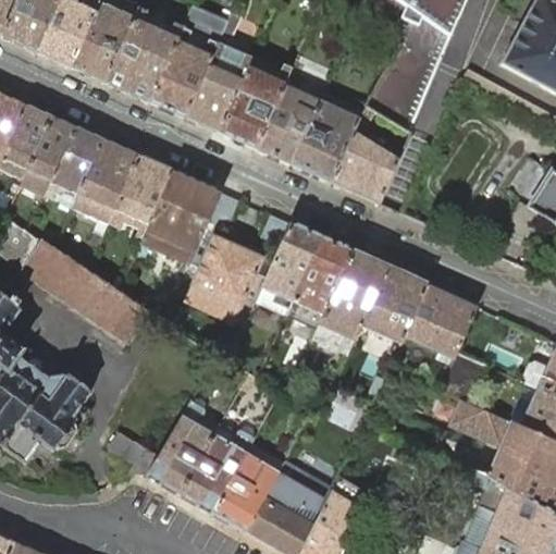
[(0,0),(0,32),(1,33),(16,0),(0,0)]
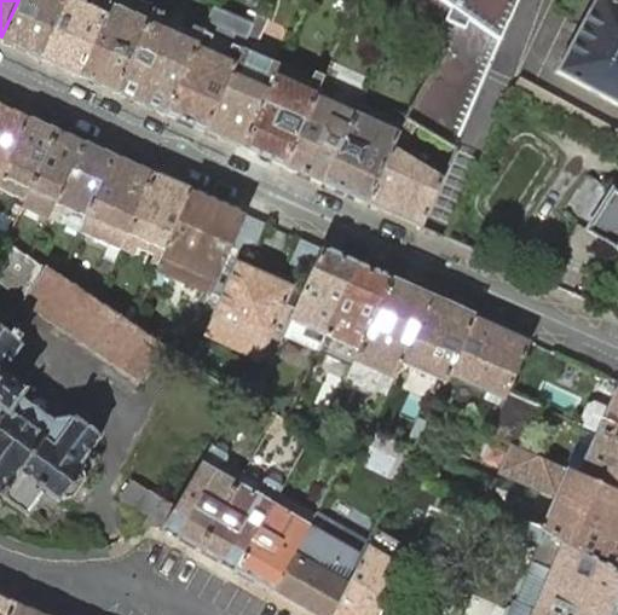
[(18,0),(1,36),(41,54),(64,0),(18,0)]
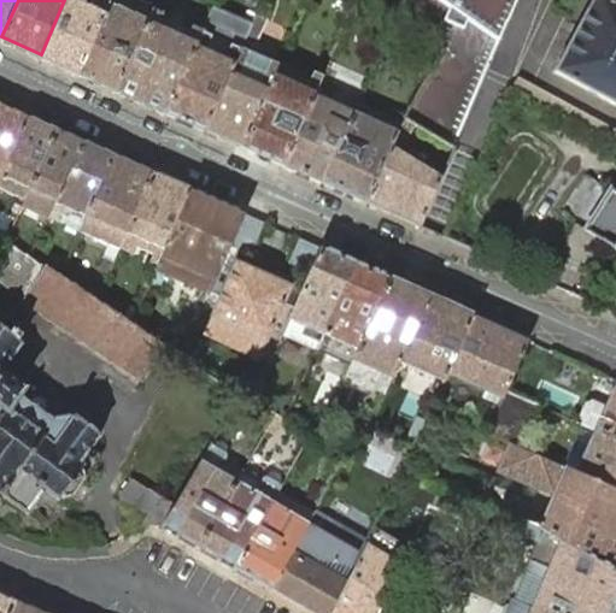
[(80,71),(111,0),(64,0),(41,54),(80,71)]
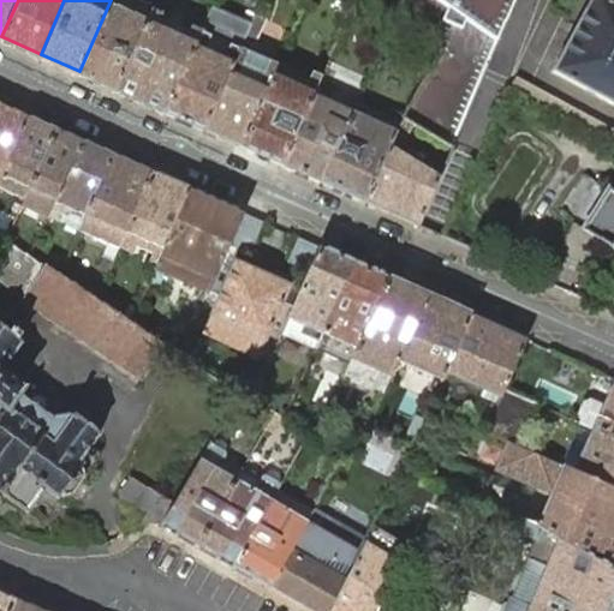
[(154,6),(154,4),(145,0),(111,0),(79,71),(118,88),(154,6)]
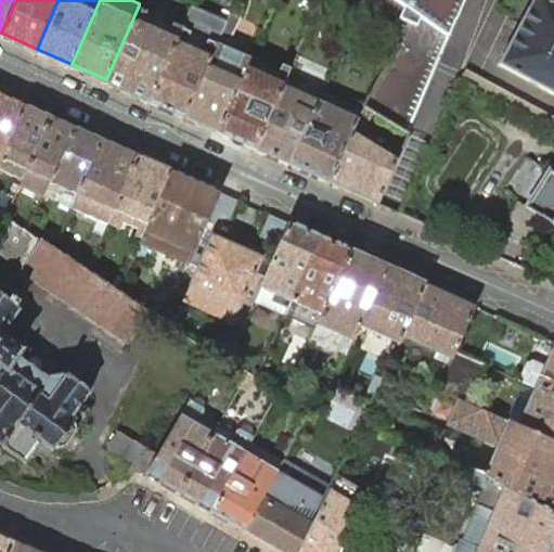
[(398,42),(437,63),(463,0),(361,0),(357,10),(398,42)]
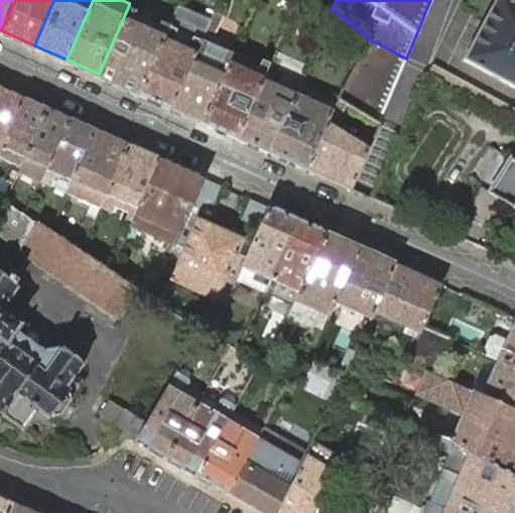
[(495,0),(479,30),(465,57),(514,83),(514,0),(495,0)]
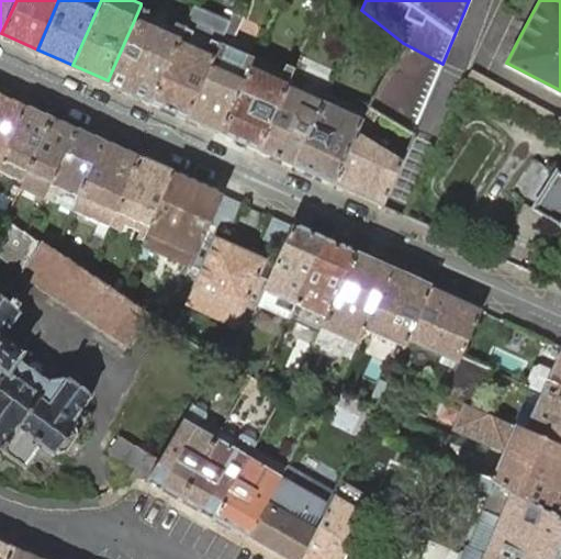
[(153,101),(188,115),(229,20),(195,3),(186,25),(153,101)]
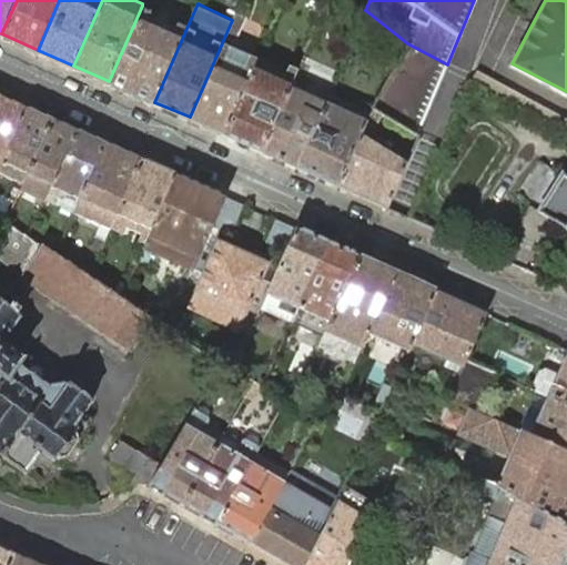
[(109,81),(154,102),(188,26),(171,18),(160,13),(142,6),(109,81)]
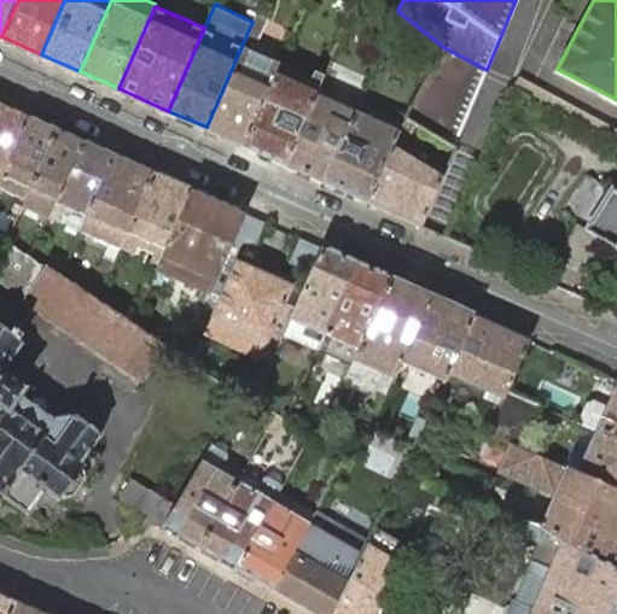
[(277,75),(280,64),(250,51),(266,16),(256,11),(252,22),(207,127),(245,145),(277,75)]
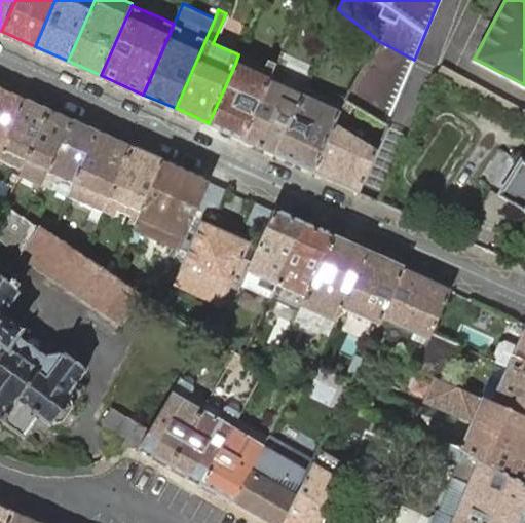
[(387,123),(414,60),(377,40),(345,98),(355,104),(387,123)]
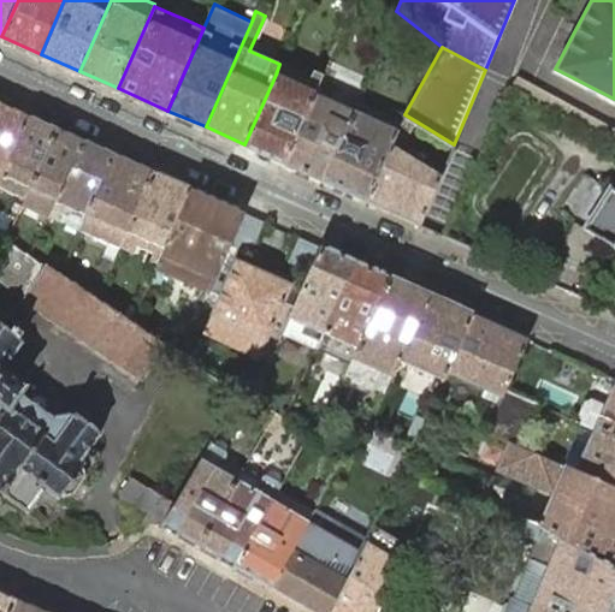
[(314,91),(323,73),(314,70),(306,88),(276,75),(244,144),(283,162),(314,91)]
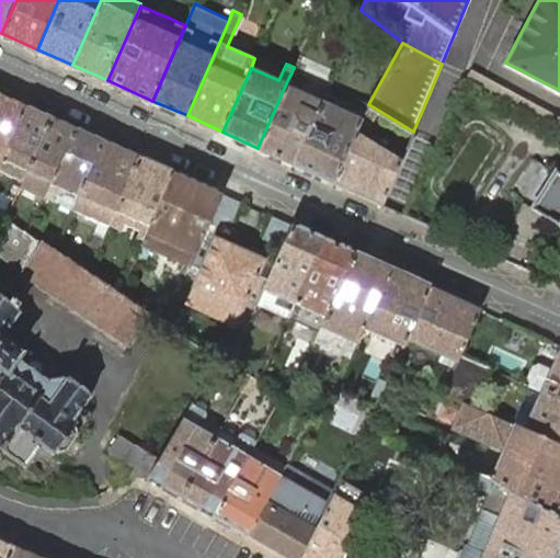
[(559,114),(470,67),(465,76),(559,127),(559,114)]
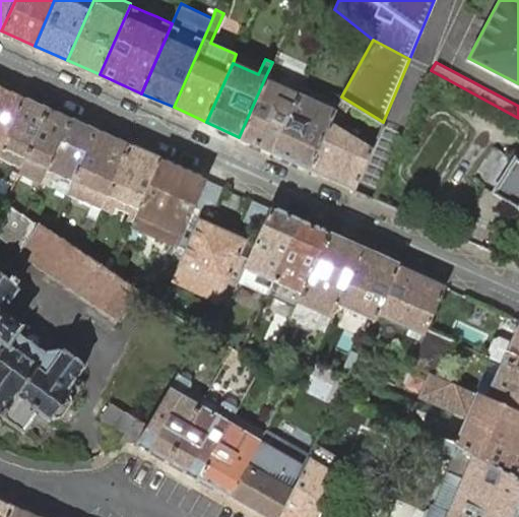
[(273,152),(304,84),(297,81),(294,88),(265,77),(239,137),(273,152)]
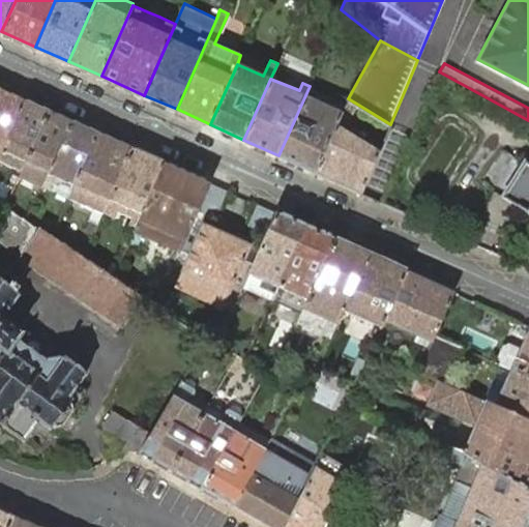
[(0,86),(0,155),(26,97),(0,86)]
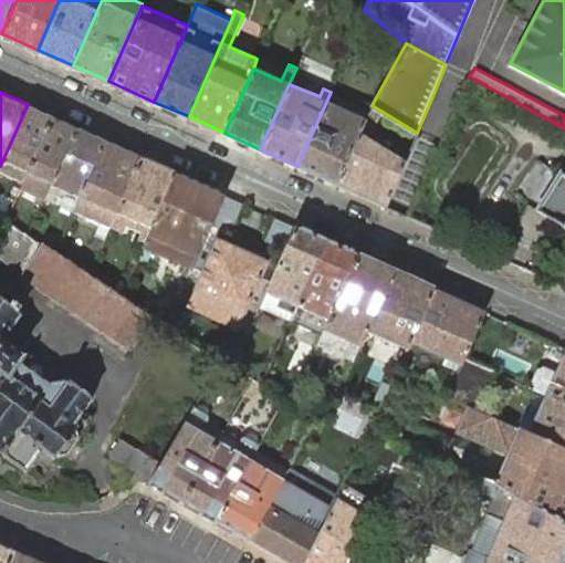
[(338,96),(331,92),(297,166),(336,183),(365,117),(335,104),(338,96)]
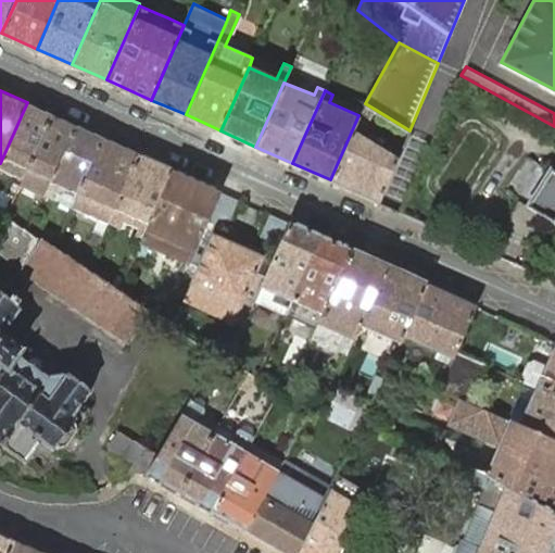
[(0,163),(0,165),(24,176),(52,114),(27,102),(0,163)]
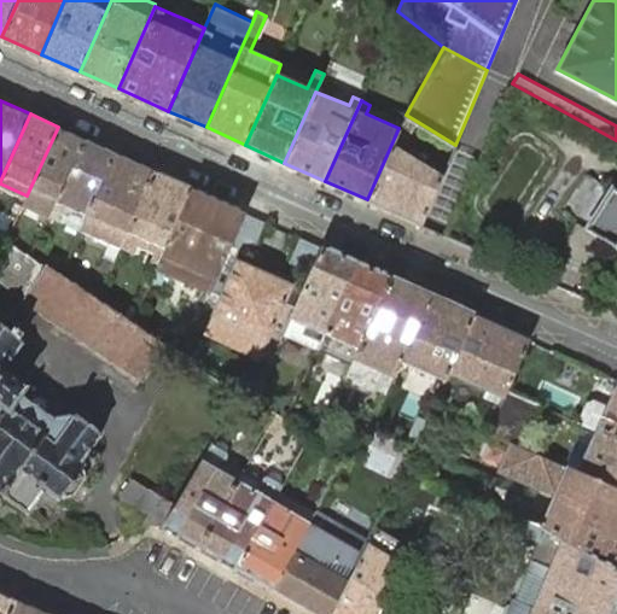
[(418,122),(406,115),(399,128),(367,199),(421,223),(426,210),(443,174),(402,148),(418,122)]
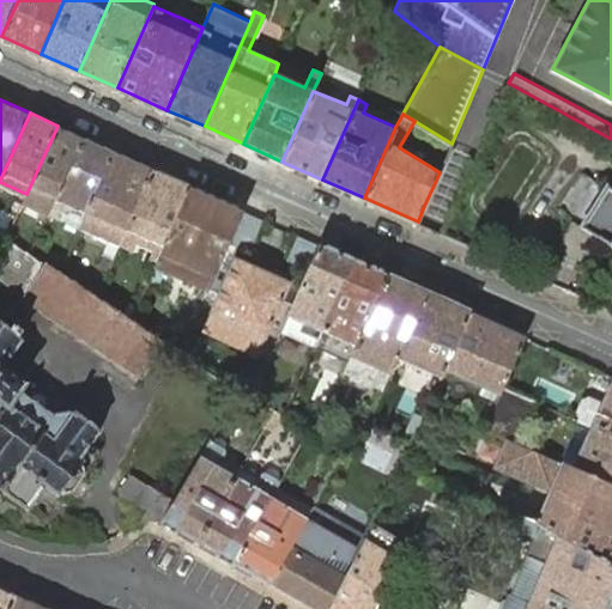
[(26,194),(24,200),(42,208),(38,214),(46,218),(49,211),(84,136),(58,126),(26,194)]
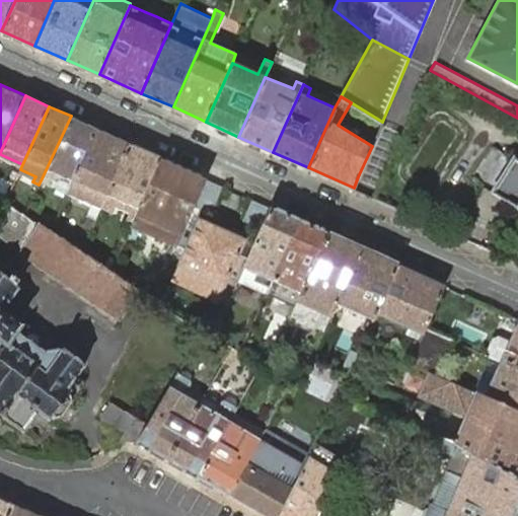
[(75,179),(98,128),(71,116),(42,178),(48,181),(53,169),(75,179)]
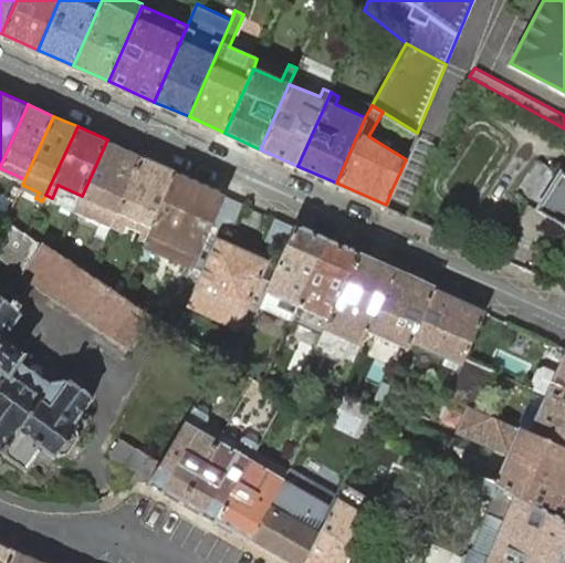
[(412,202),(438,144),(417,133),(406,159),(390,193),(403,198),(412,202)]
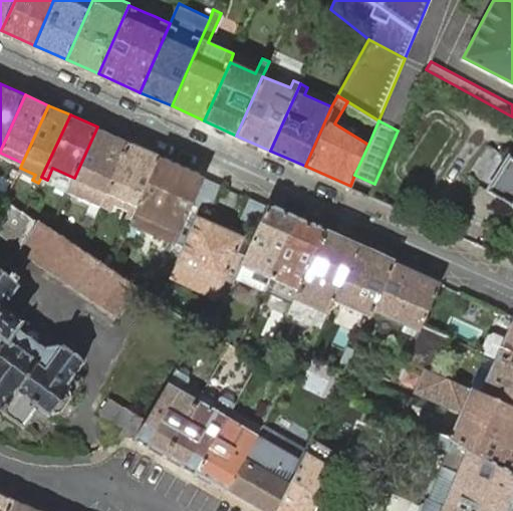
[(74,178),(68,190),(92,200),(88,211),(96,214),(100,204),(127,141),(97,126),(74,178)]
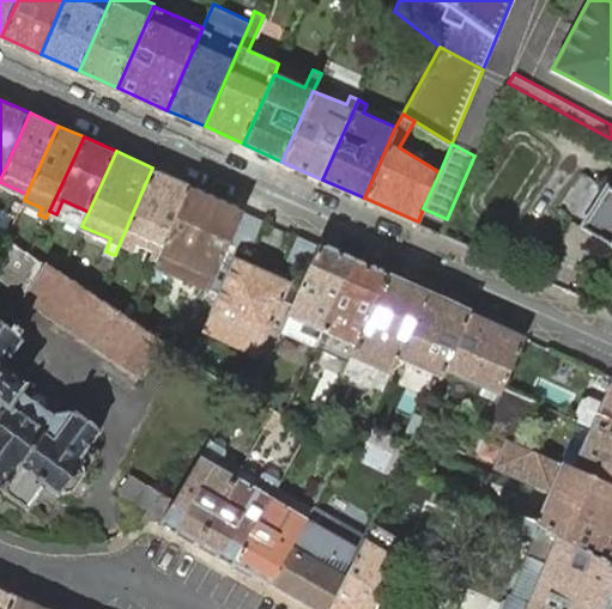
[(193,184),(152,168),(120,243),(134,249),(138,242),(155,249),(151,257),(159,261),(193,184)]
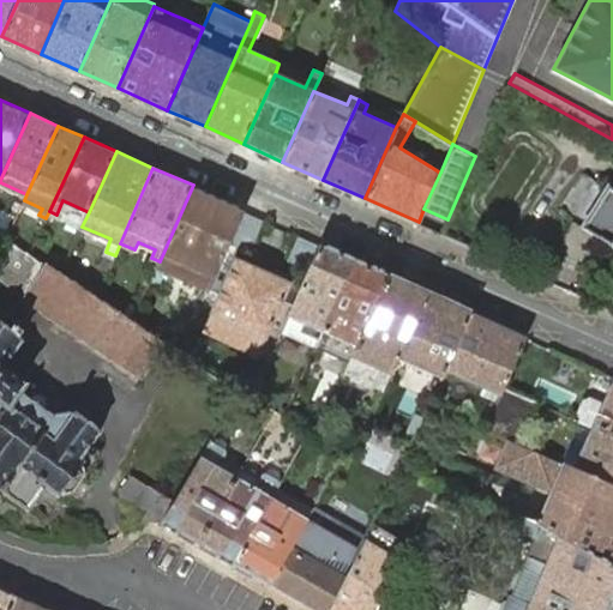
[(160,261),(158,263),(210,287),(221,261),(230,240),(232,240),(245,209),(193,185),(160,261)]
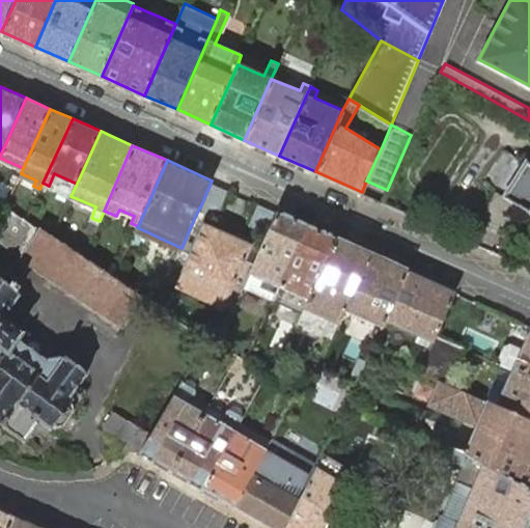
[(529,161),(527,160),(526,161),(505,193),(504,195),(521,205),(529,210),(529,161)]
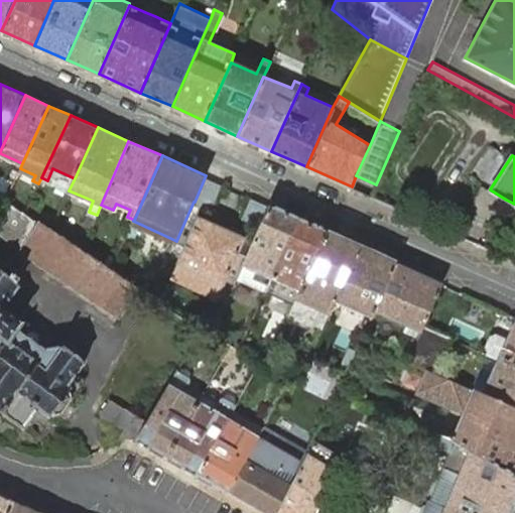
[(47,180),(69,190),(75,178),(52,168),(47,180)]
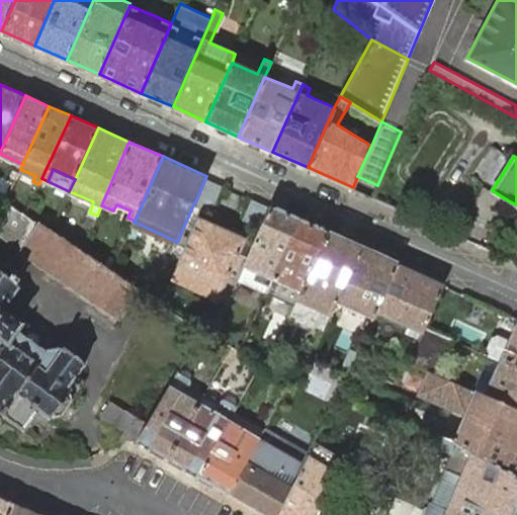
[(224,184),(206,176),(195,202),(194,202),(186,221),(195,226),(199,217),(201,212),(211,215),(224,187),(225,184),(224,184)]
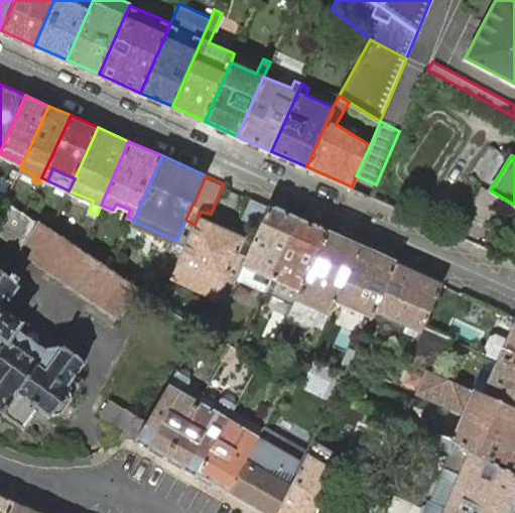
[(495,225),(506,200),(490,189),(483,184),(470,213),(495,225)]
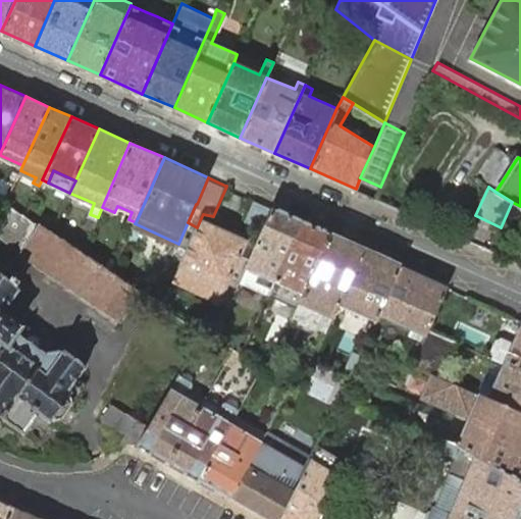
[(256,199),(255,199),(254,201),(245,223),(262,231),(273,207),(256,199)]
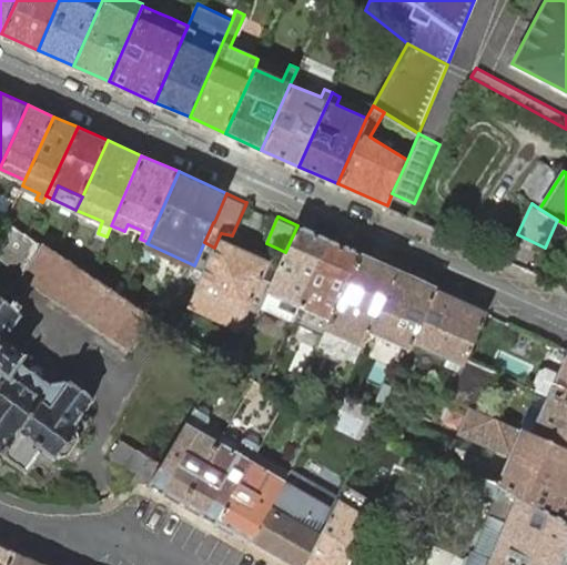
[(29,232),(8,219),(0,230),(0,255),(3,250),(18,259),(13,265),(26,273),(132,344),(152,314),(123,295),(90,273),(58,251),(46,243),(29,232)]
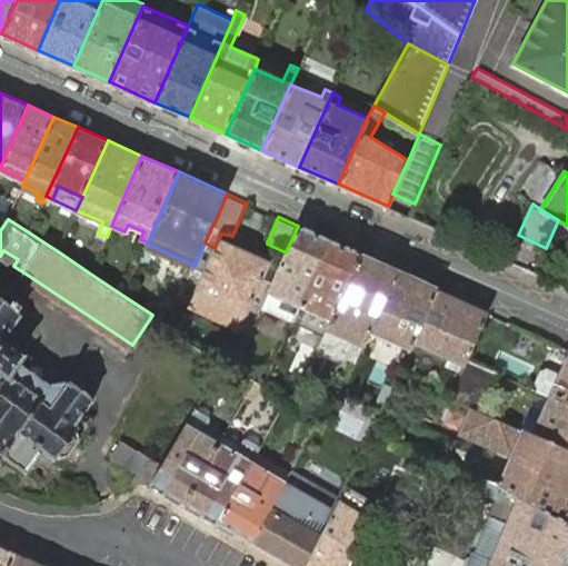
[(329,239),(298,226),(286,252),(273,280),(269,290),(284,297),(281,304),(290,308),(287,316),(294,319),(294,318),(329,239)]
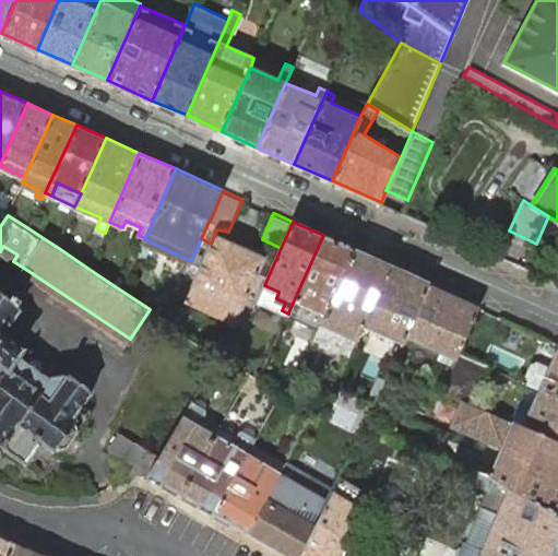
[(215,234),(211,244),(201,265),(187,297),(246,324),(264,285),(269,275),(259,270),(265,256),(215,234)]
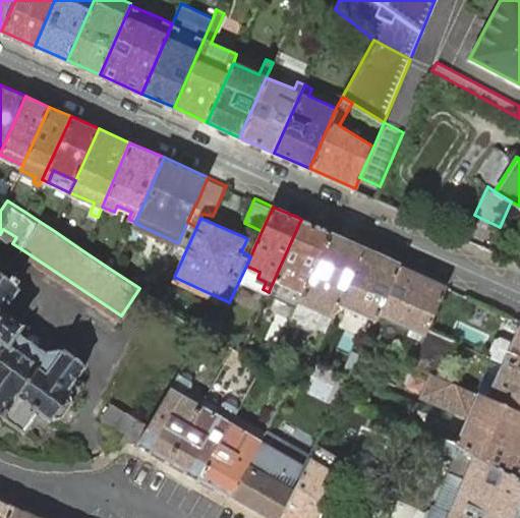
[(331,232),(301,219),(269,291),(297,306),(303,292),(331,232)]
